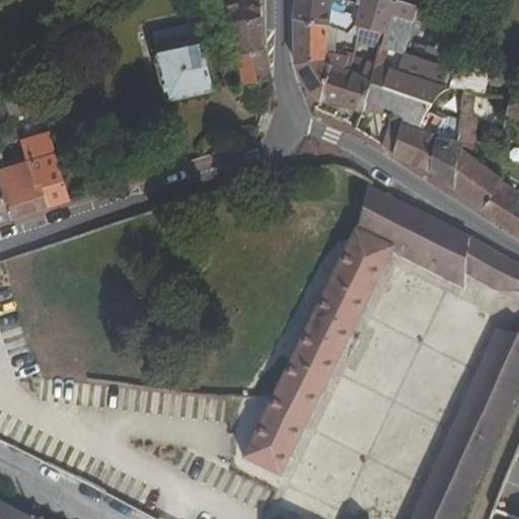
[(338,29),(351,32),(355,24),(358,16),(334,10),(335,0),(295,0),(294,18),(338,29)]
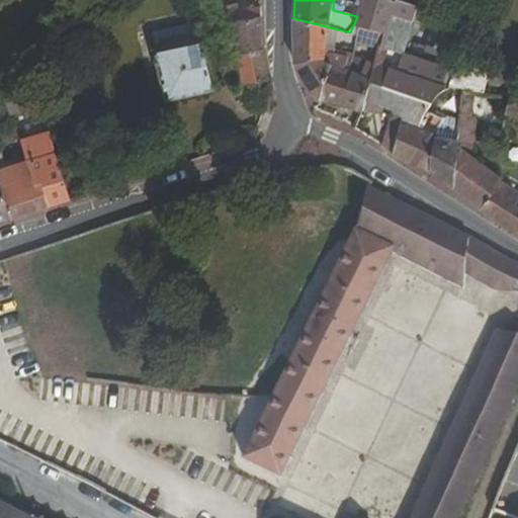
[(398,0),(357,0),(356,2),(360,3),(357,16),(354,24),(360,25),(384,33),(381,48),(377,62),(383,64),(387,50),(403,54),(419,7),(398,0)]
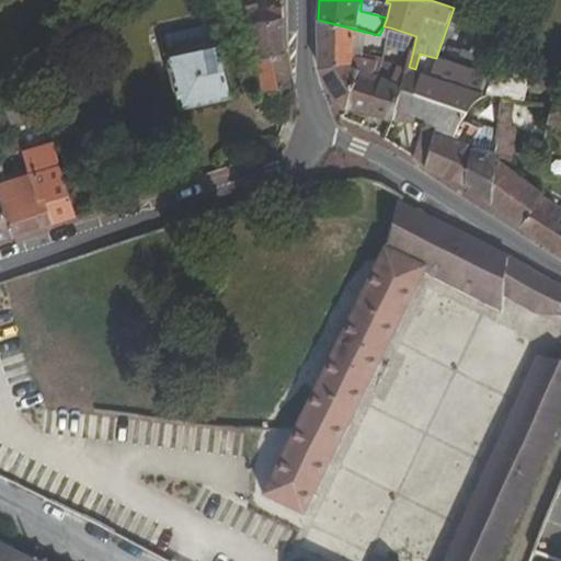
[(239,11),(250,26),(258,61),(285,56),(282,8),(260,10),(255,4),(239,11)]
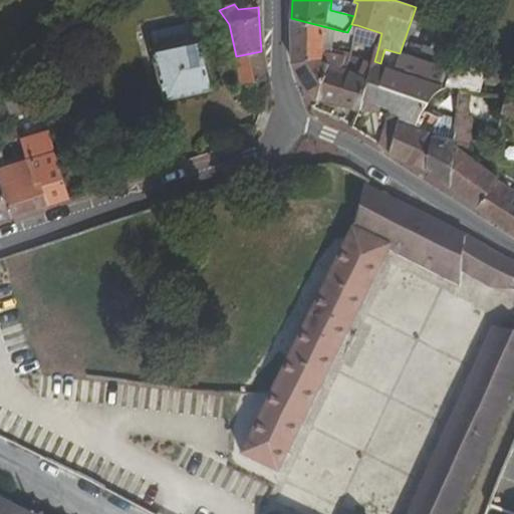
[(291,18),(292,60),(322,58),(325,35),(332,36),(334,29),(291,18)]
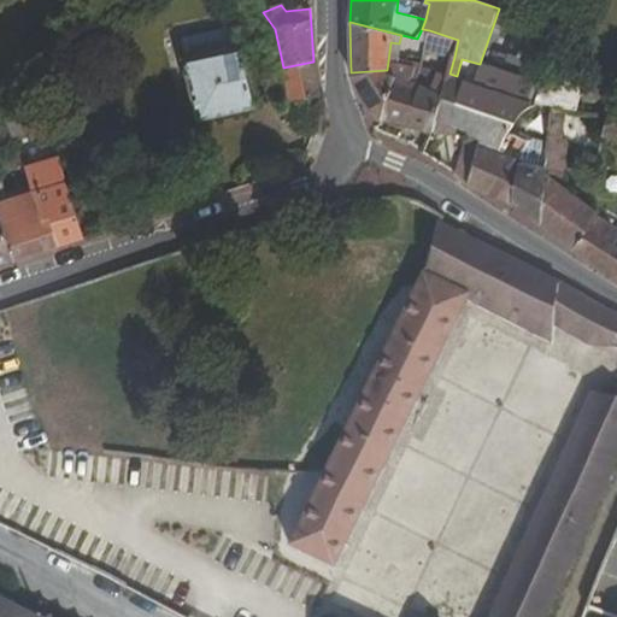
[(189,57),(238,45),(233,28),(184,40),(189,57)]
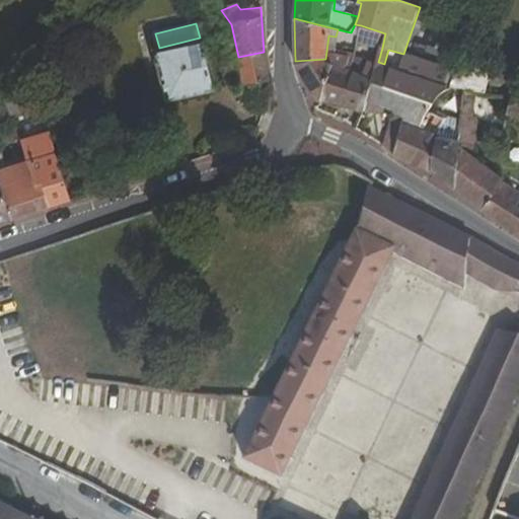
[(382,48),(385,33),(361,25),(358,40),(382,48)]
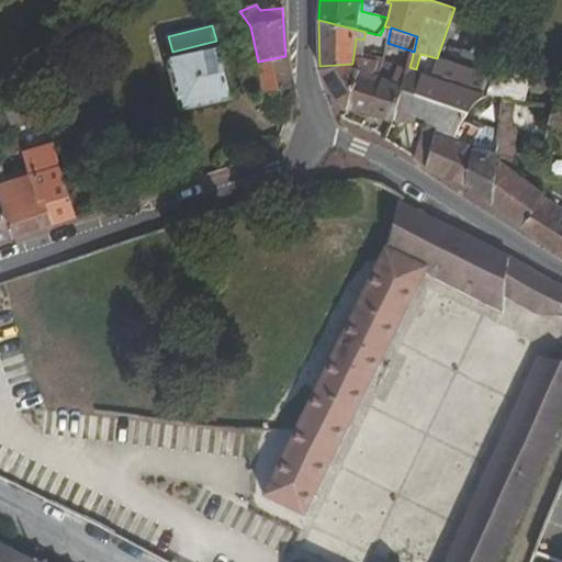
[(181,111),(235,96),(220,40),(216,41),(172,52),(166,54),(181,111)]
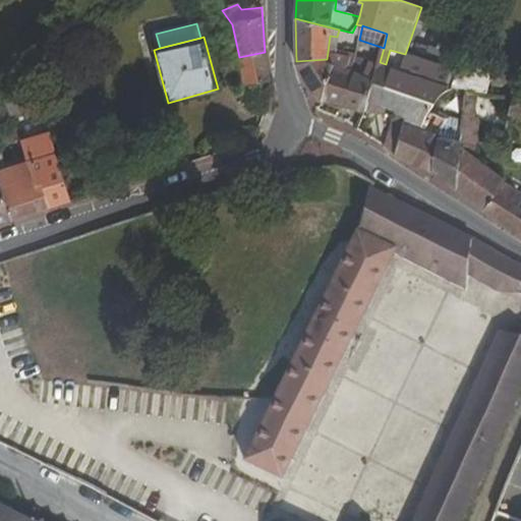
[(356,56),(339,51),(335,62),(335,64),(353,70),(356,56)]
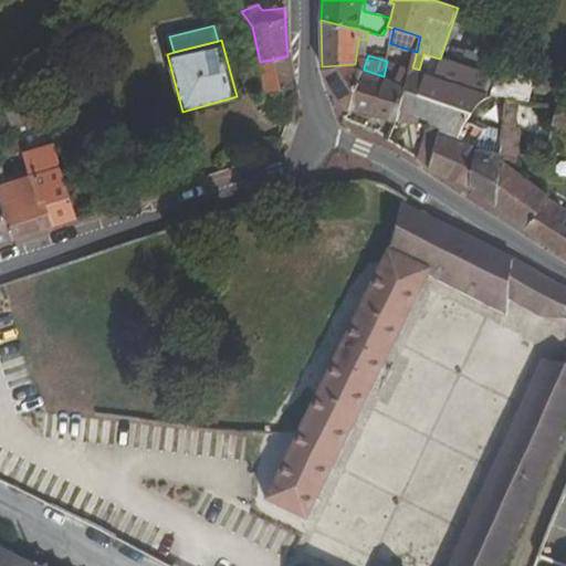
[(293,88),(287,56),(260,62),(266,95),(293,88)]
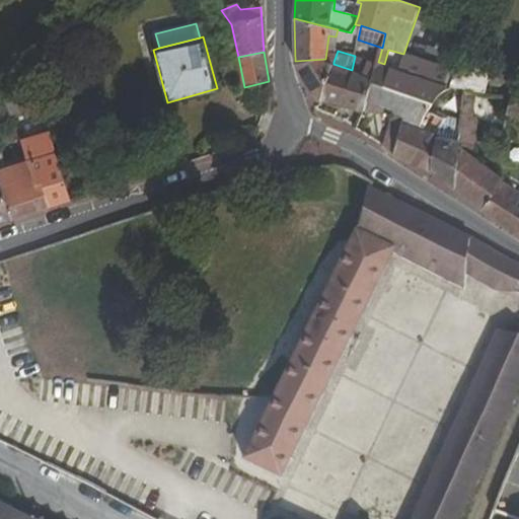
[(451,86),(464,88),(480,90),(487,91),(494,66),(459,55),(451,86)]
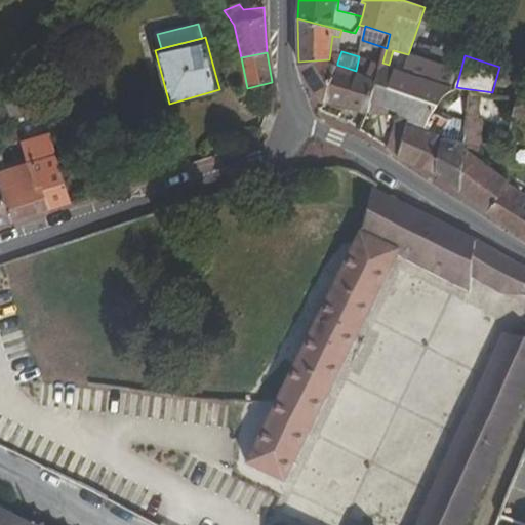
[(337,63),(329,59),(298,62),(310,84),(324,102),(337,65),(337,63)]
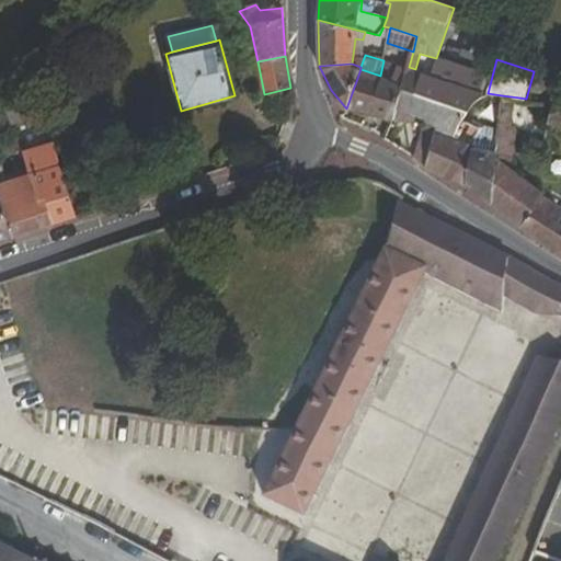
[(380,76),(361,69),(346,109),(384,118),(392,122),(393,119),(402,87),(380,76)]
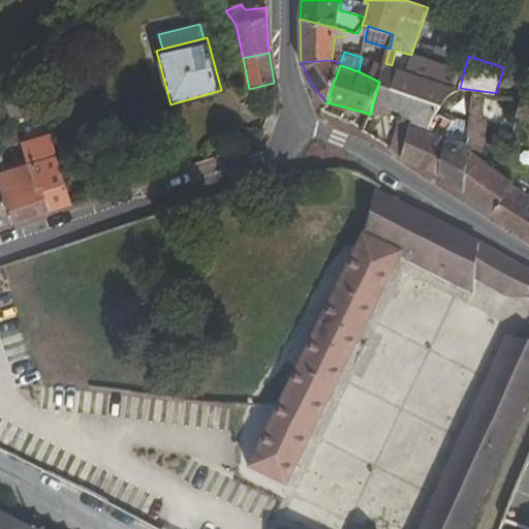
[(456,88),(398,69),(392,87),(443,105),(456,88)]
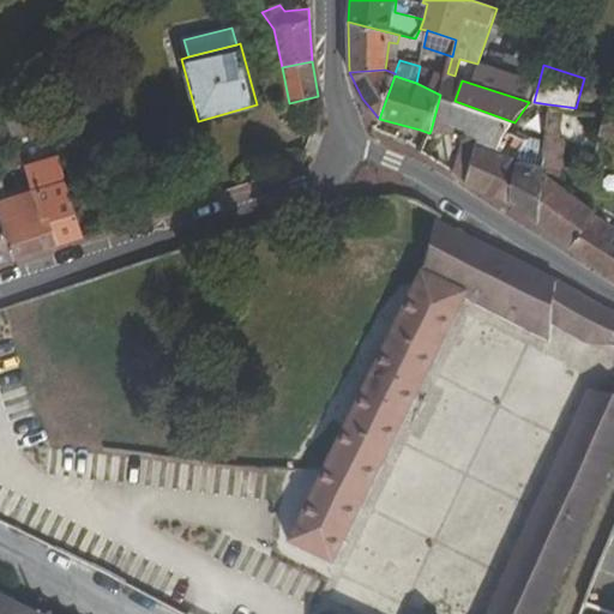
[(440,95),(431,131),(453,136),(455,130),(467,134),(453,173),(465,181),(479,188),(489,194),(500,156),(507,157),(509,150),(497,146),(506,134),(515,122),(455,101),(440,95)]
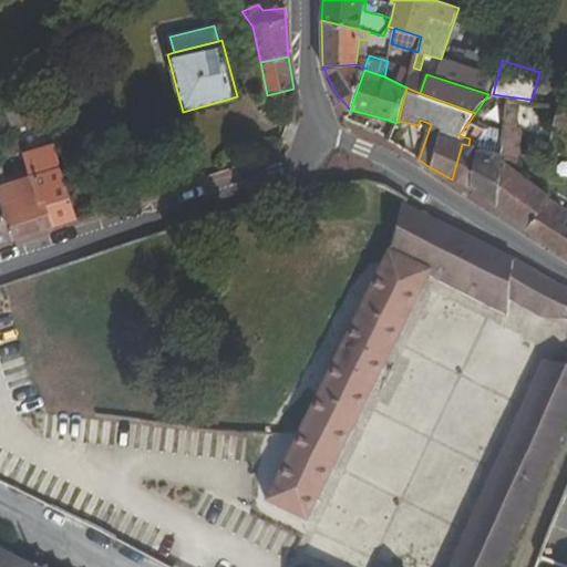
[(525,103),(525,99),(507,96),(502,153),(497,205),(566,256),(566,207),(553,199),(549,198),(519,175),(525,103)]
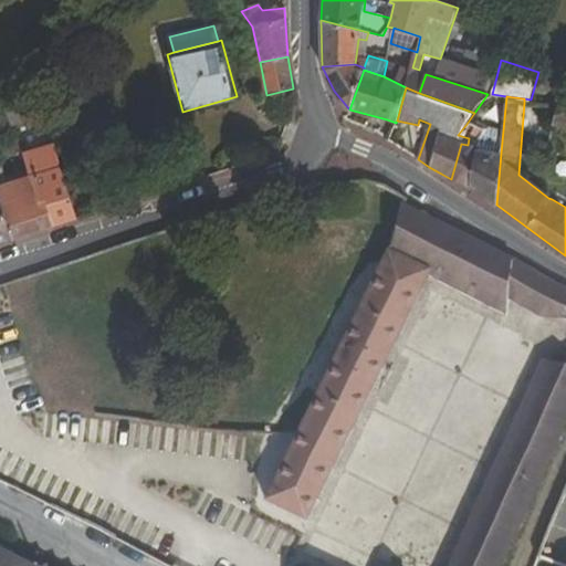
[(14,129),(40,123),(42,129),(50,128),(40,97),(7,108),(14,129)]
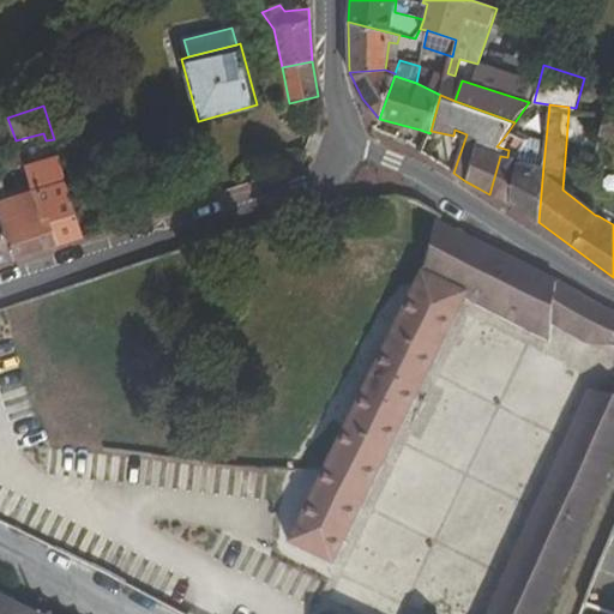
[(613,116),(603,114),(600,138),(613,140),(613,116)]
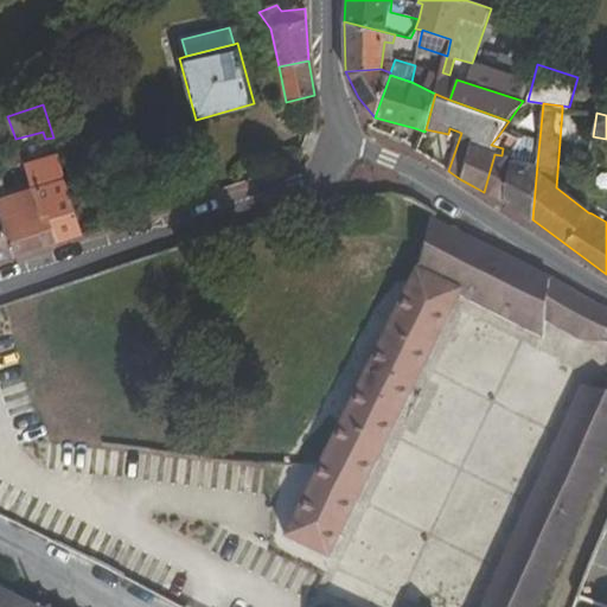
[(484,192),(506,203),(512,159),(502,155),(494,154),(484,192)]
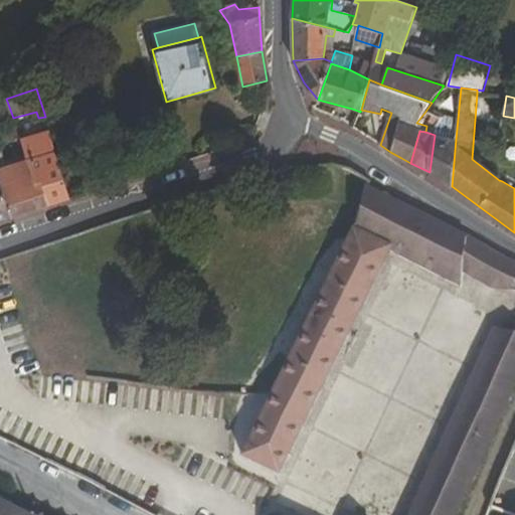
[(456,139),(435,135),(430,172),(452,186),(456,139)]
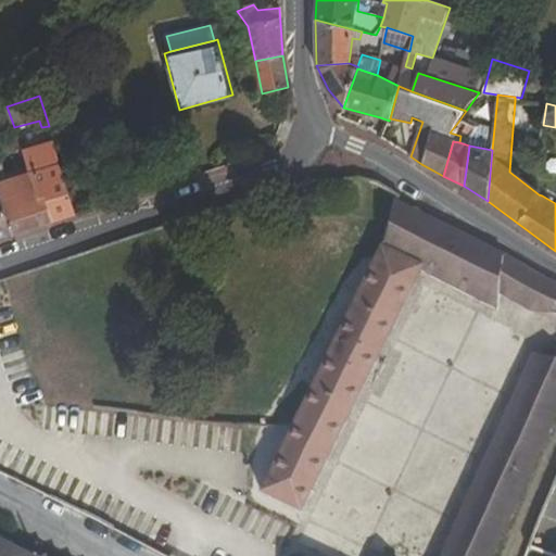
[(25,159),(30,173),(39,198),(47,194),(55,222),(77,215),(76,212),(65,179),(57,148),(25,159)]
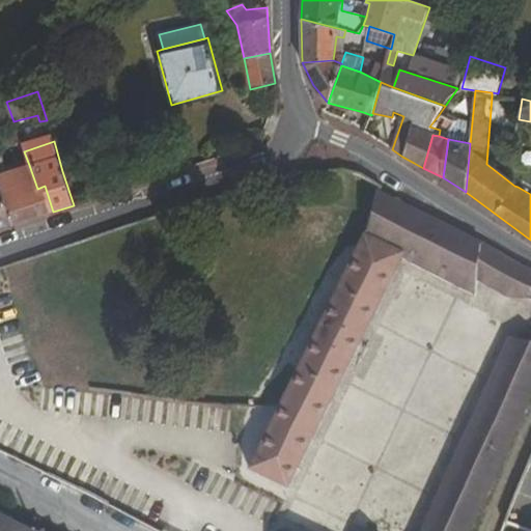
[(45,186),(37,189),(29,165),(6,173),(0,156),(0,190),(11,225),(53,212),(45,186)]
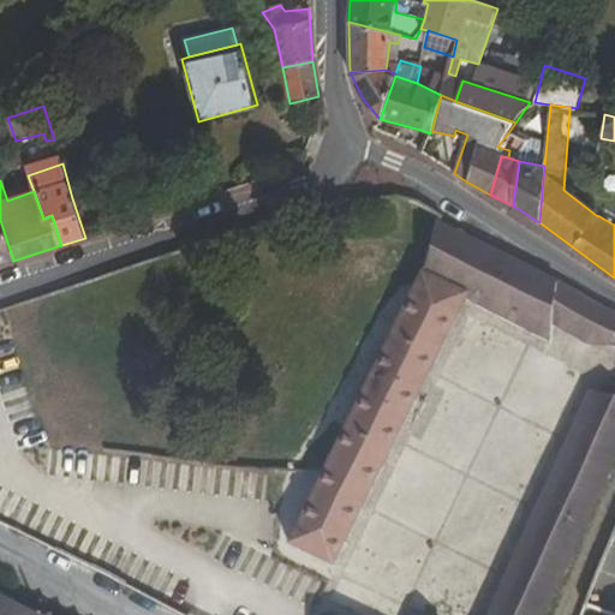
[(72,198),(84,234),(114,227),(103,190),(72,198)]
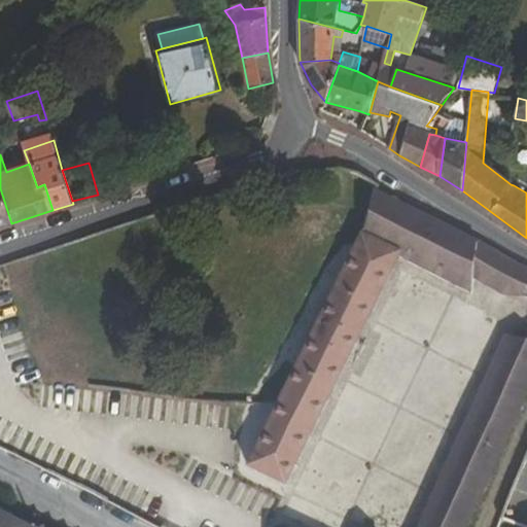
[(0,227),(11,223),(0,188),(0,227)]
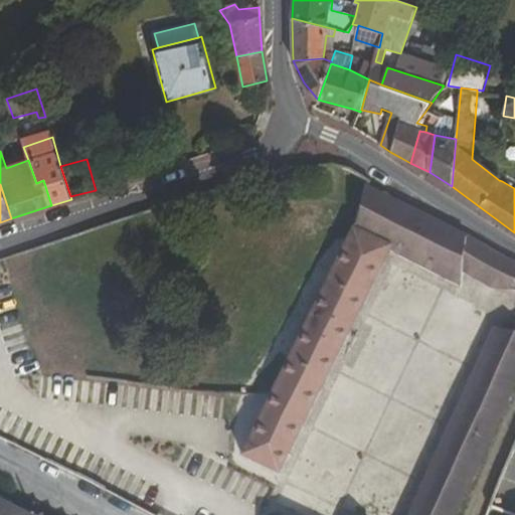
[(514,262),(364,185),(354,226),(271,396),(258,395),(225,458),(241,466),(244,462),(280,479),(391,252),(460,288),(462,275),(493,291),(512,292),(514,289),(514,262)]
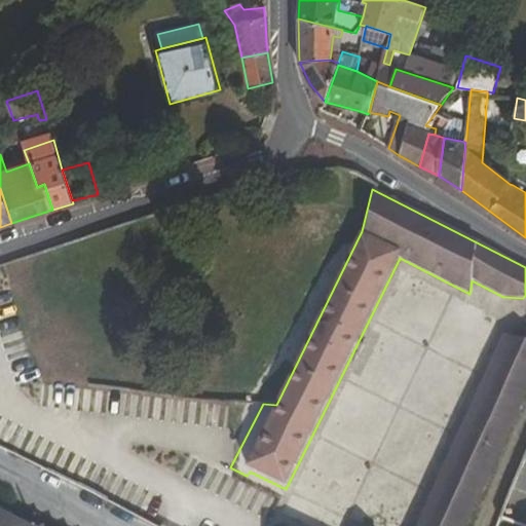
[(467,525),(525,396),(525,340),(503,336),(417,525),(467,525)]
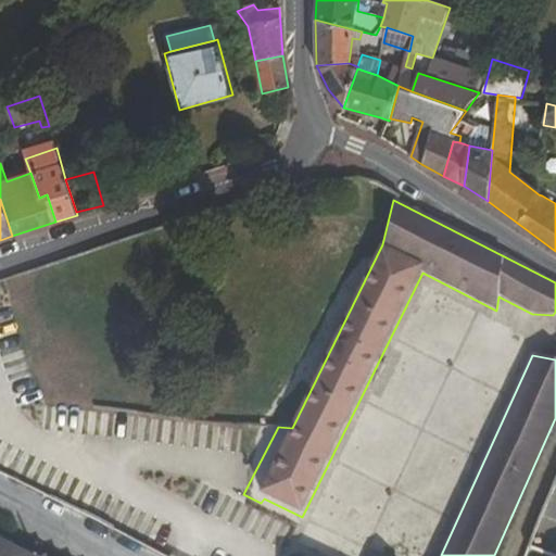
[(32,555),(0,540),(0,555),(32,555)]
